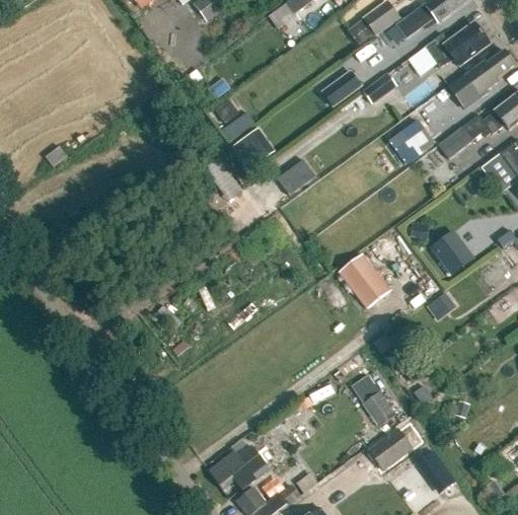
[(195,0),(192,2),(205,20),(222,8),(216,0),(195,0)]
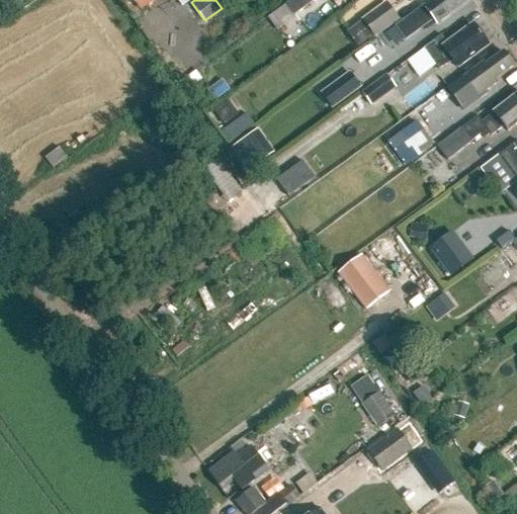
[(293,12),(310,0),(285,0),(284,1),(293,12)]
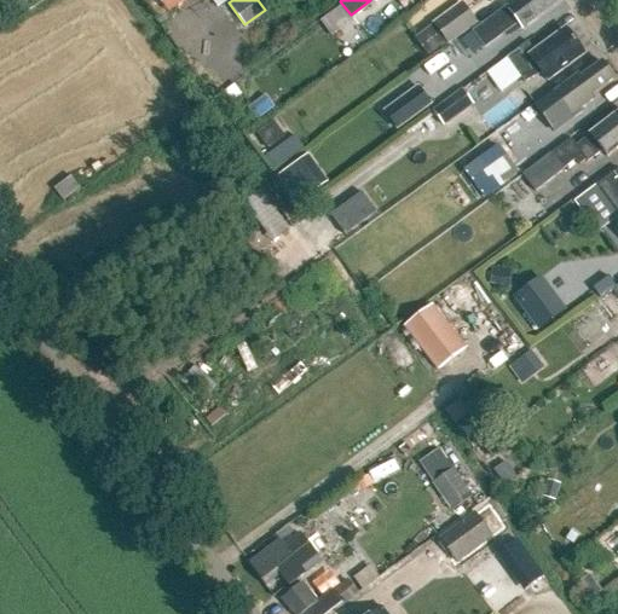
[(458,0),(431,19),(446,41),(475,21),(461,0),(458,0)]
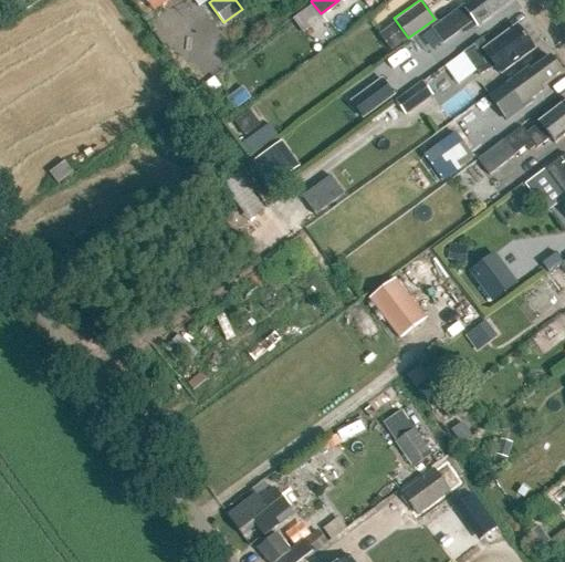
[(470,0),(464,4),(462,2),(431,25),(442,40),(471,18),(477,24),(509,0),(470,0)]
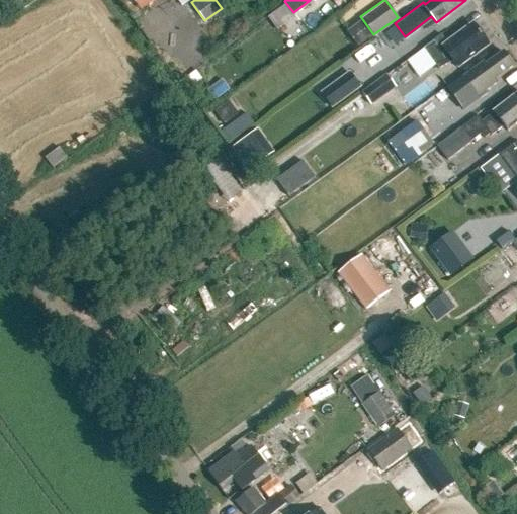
[(452,59),(456,65),(489,41),(474,20),(447,39),(441,31),(423,45),(438,66),(452,59)]
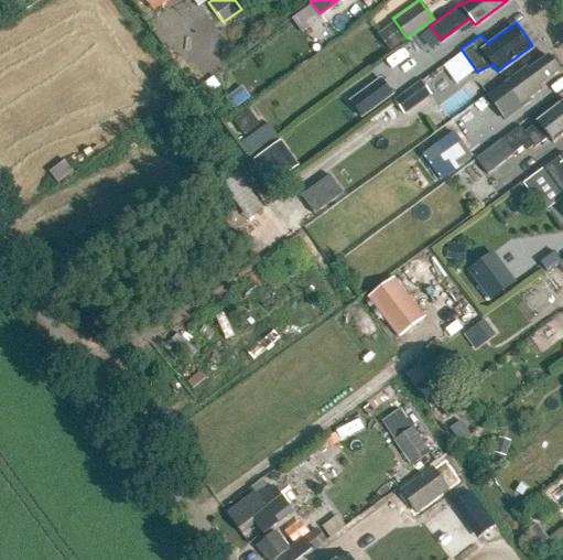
[(419,77),(441,61),(430,45),(407,61),(419,77)]
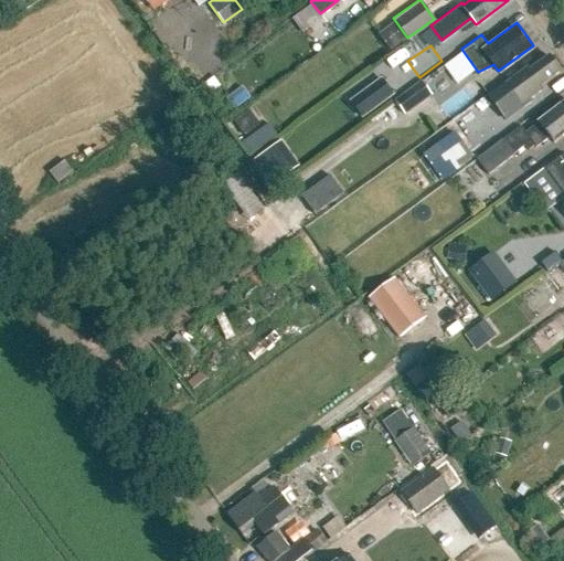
[(521,102),(543,86),(541,83),(560,67),(549,52),(530,66),(528,63),(488,94),(506,117),(523,104),(521,102)]
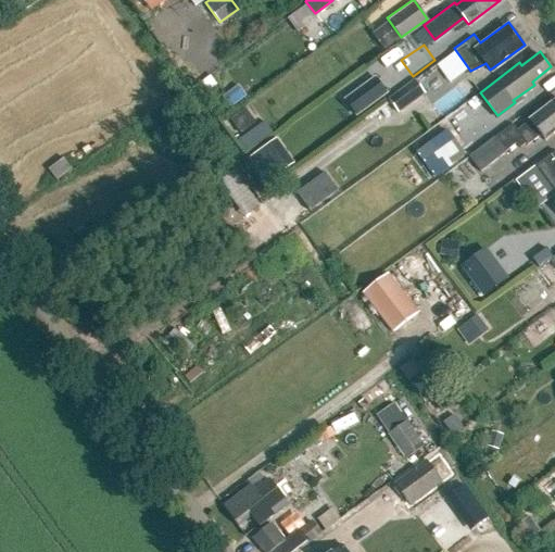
[(347,102),(378,78),(373,71),(341,93),(347,102)]
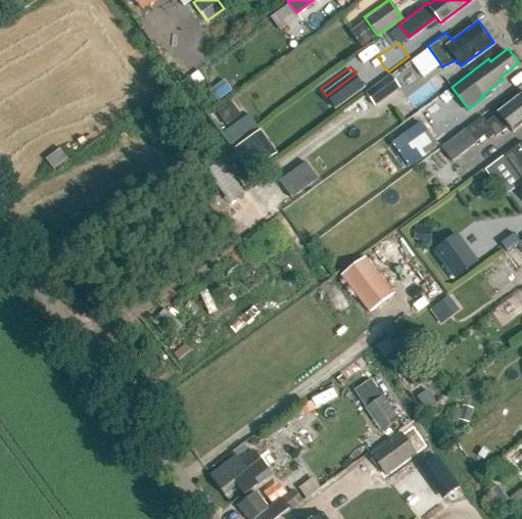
[(389,73),(364,92),(373,104),(398,85),(389,73)]
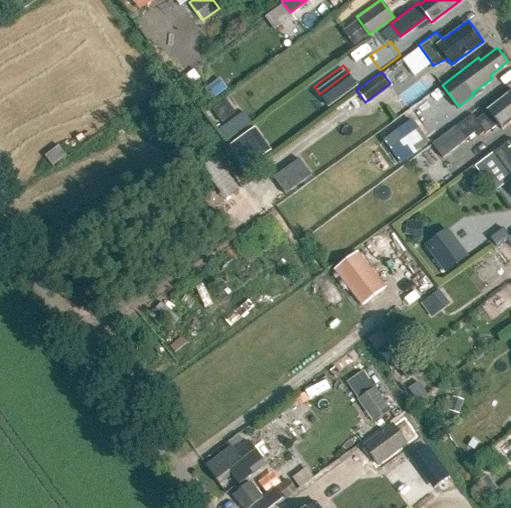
[(321,94),(327,102),(355,82),(349,74),(321,94)]
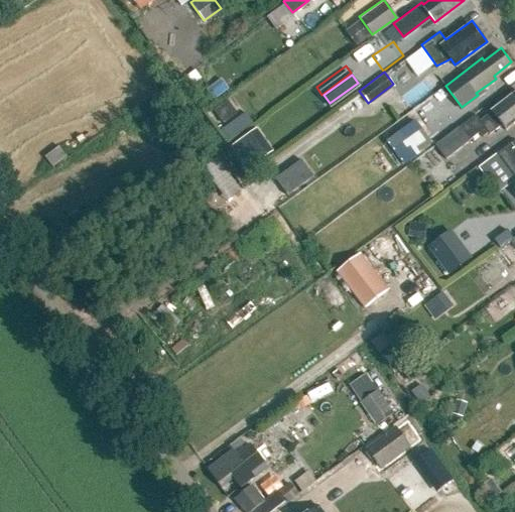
[(209,85),(217,95),(228,87),(220,77),(209,85)]
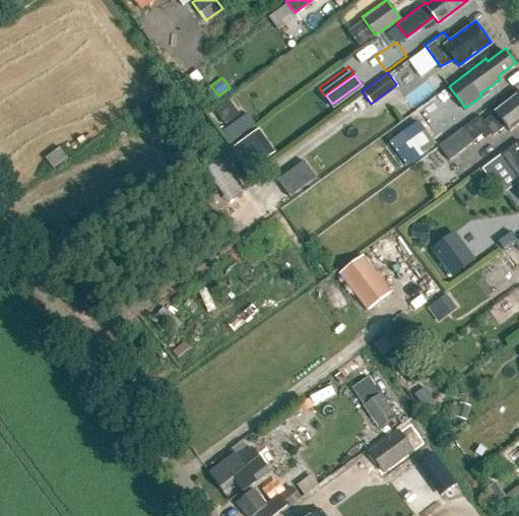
[(479,113),(439,143),(450,157),(473,139),(483,131),(487,135),(492,132),(493,134),(506,124),(510,128),(518,121),(518,91),(483,119),(479,113)]
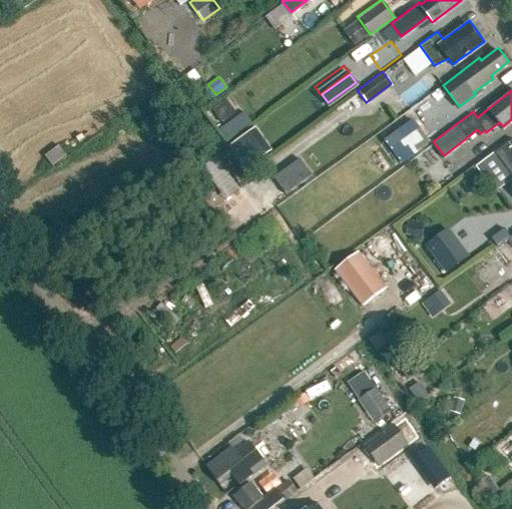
[(428,112),(437,106),(430,95),(421,102),(428,112)]
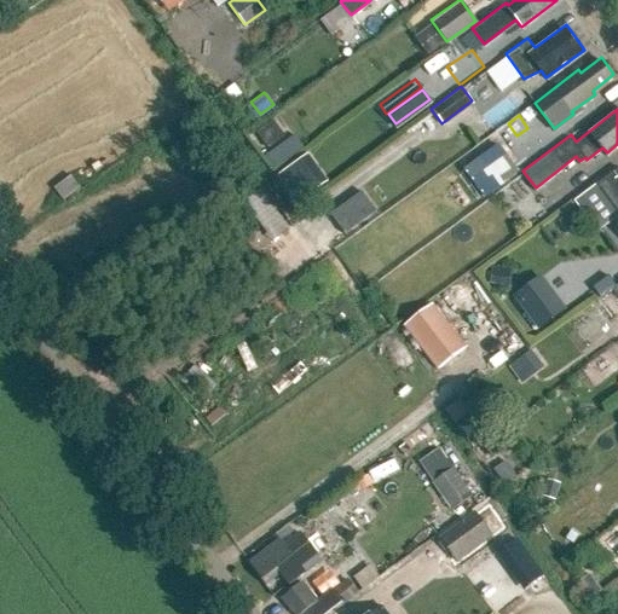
[(287,152),(296,145),(288,133),(278,140),(287,152)]
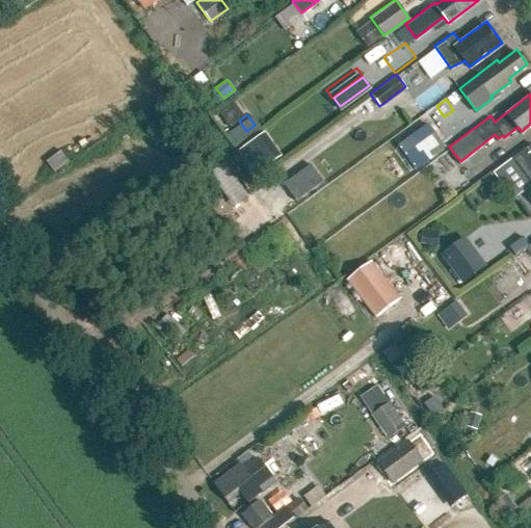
[(428,122),(397,141),(414,165),(444,146),(428,122)]
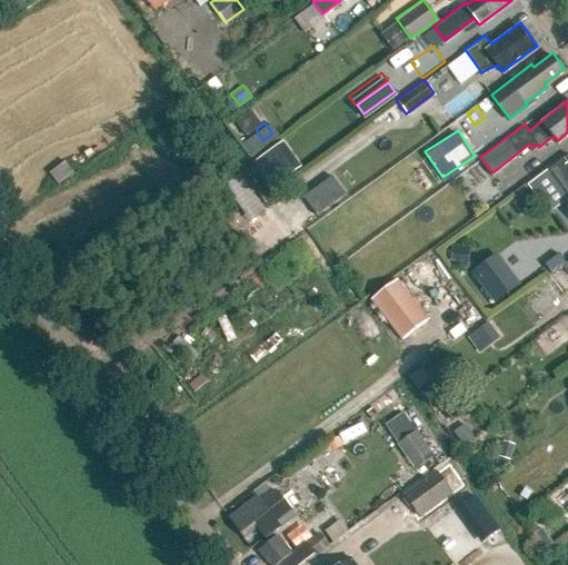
[(291,170),(305,160),(292,145),(279,156),(291,170)]
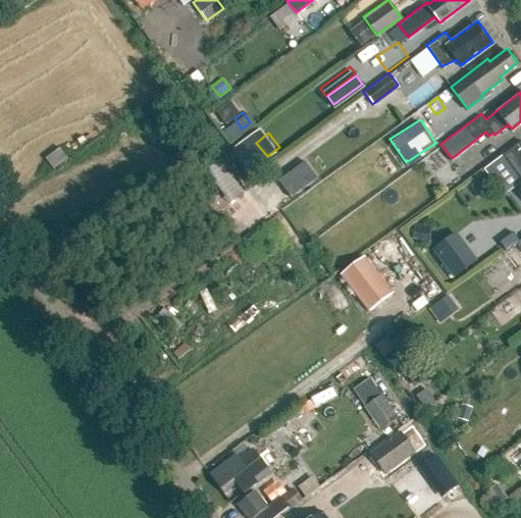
[(520,140),(503,153),(520,177),(516,182),(520,188),(520,140)]
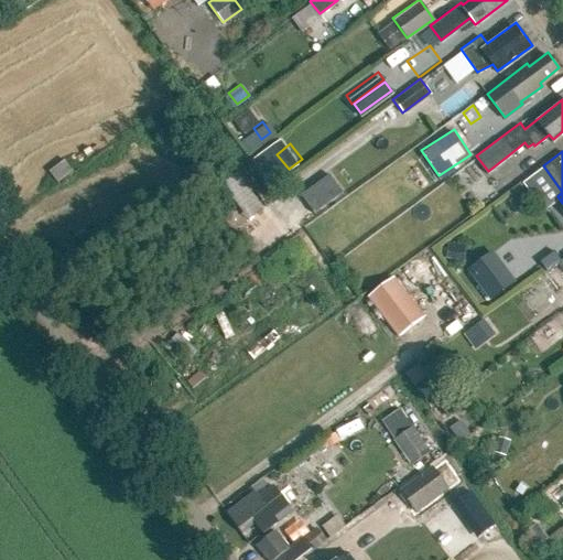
[(56,180),(72,168),(63,158),(49,170),(56,180)]
